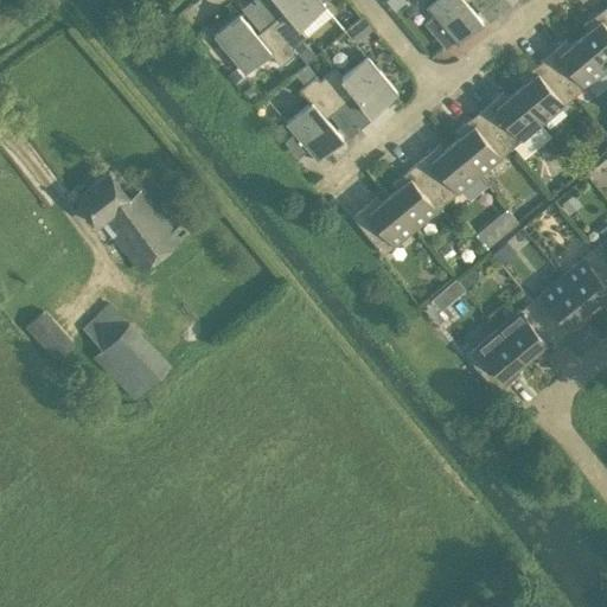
[(276,0),(285,10),(269,21),(294,52),(295,52),(292,46),(307,34),(300,26),(325,5),(319,0),(276,0)]
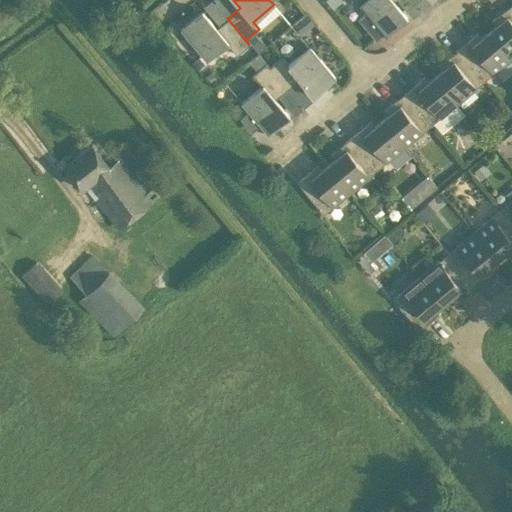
[(331,11),(341,3),(338,0),(323,0),(322,1),(331,11)]
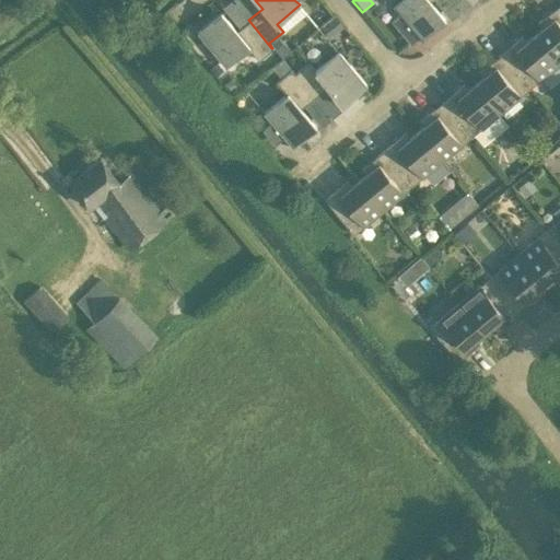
[(429,1),(430,0),(398,0),(392,6),(400,16),(394,22),(405,35),(411,30),(420,41),(444,20),(429,1)]
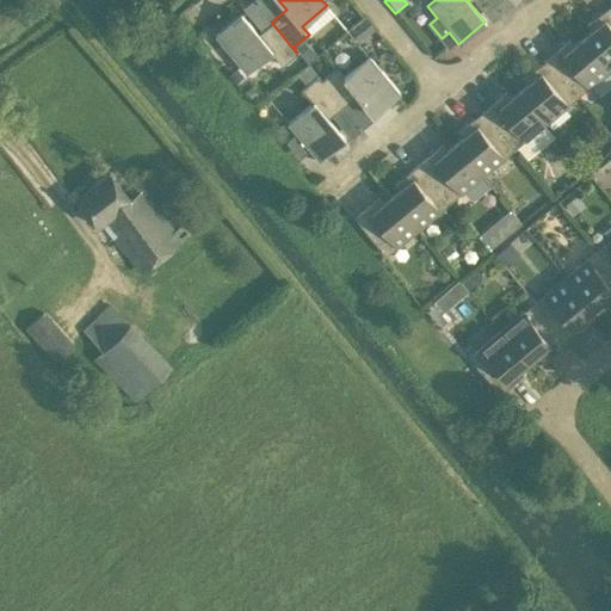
[(592,30),(580,38),(608,72),(610,68),(610,10),(608,7),(592,20),(592,22),(592,30)]
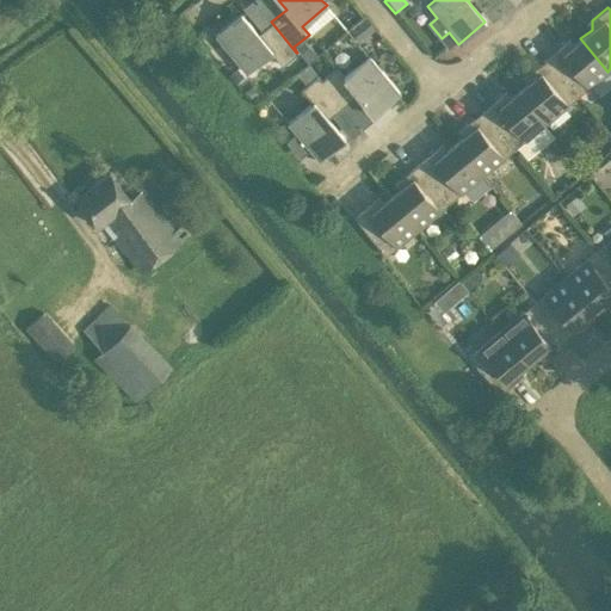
[(281,66),(296,53),(271,22),(257,35),(240,14),(214,36),(245,73),(270,53),(281,66)]
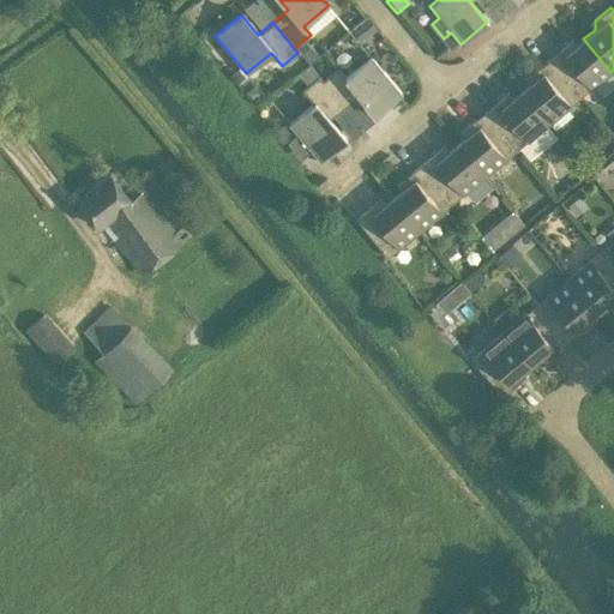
[(366,18),(351,30),(360,40),(374,28),(366,18)]
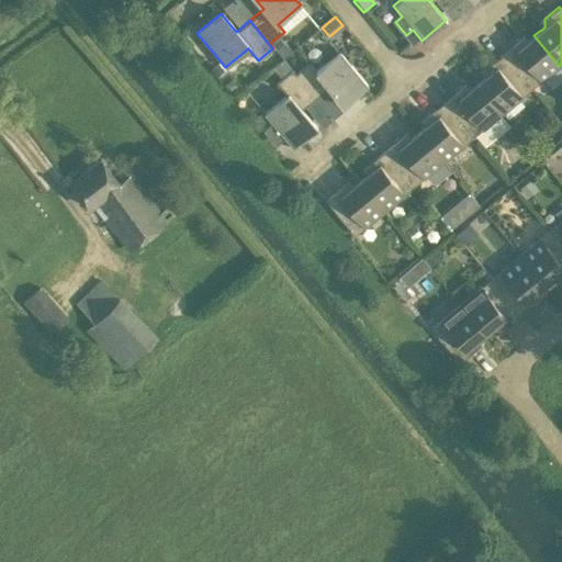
[(529,90),(559,66),(534,35),(527,42),(520,41),(519,40),(501,55),(529,90)]
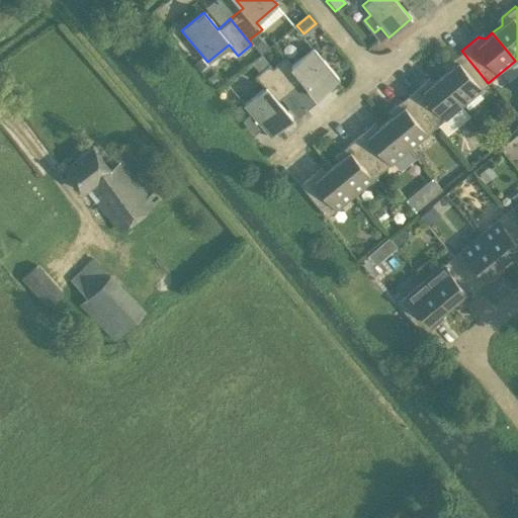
[(269,49),(261,38),(253,45),(261,55),(269,49)]
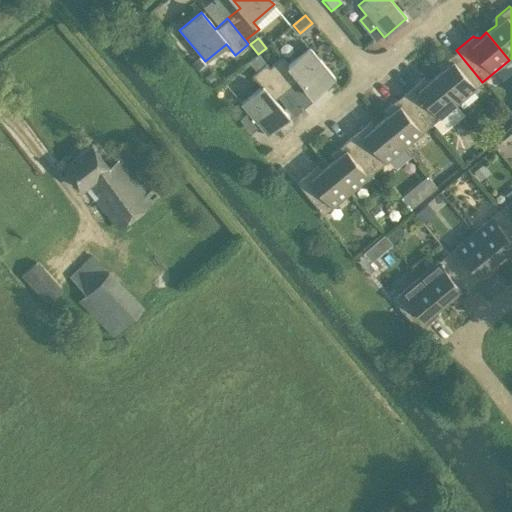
[(278,52),(264,64),(286,89),(298,79),(312,96),(334,78),(308,46),(287,64),(278,52)]
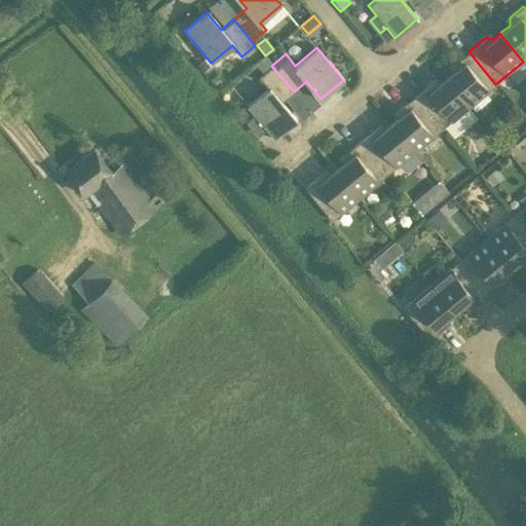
[(467,107),(495,84),(468,51),(454,64),(455,65),(454,71),(445,79),(467,107)]
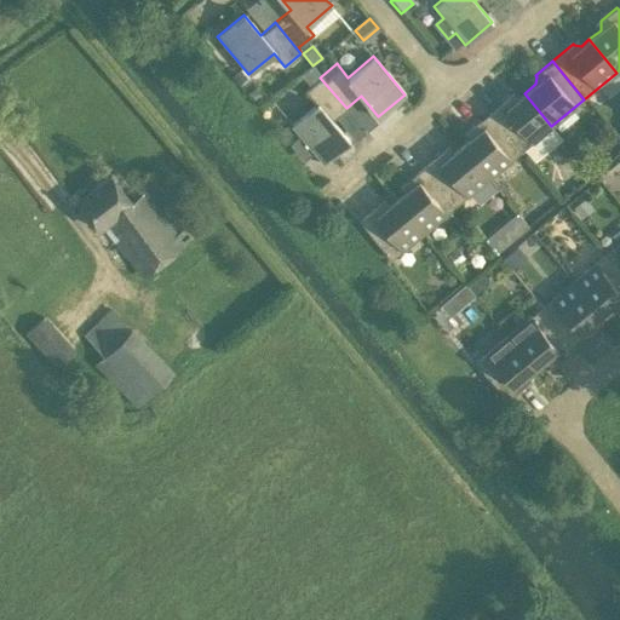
[(332,120),(346,108),(320,78),(313,68),(302,76),(310,86),(304,90),(316,104),(291,125),(300,136),(292,143),(305,158),(313,151),(322,162),(349,141),(332,120)]
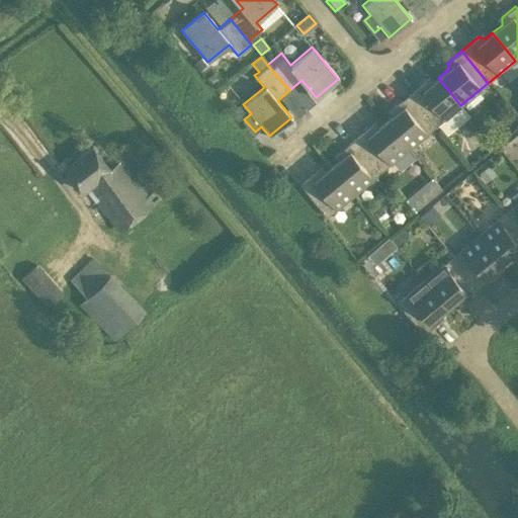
[(204,66),(199,60),(193,64),(198,71),(204,66)]
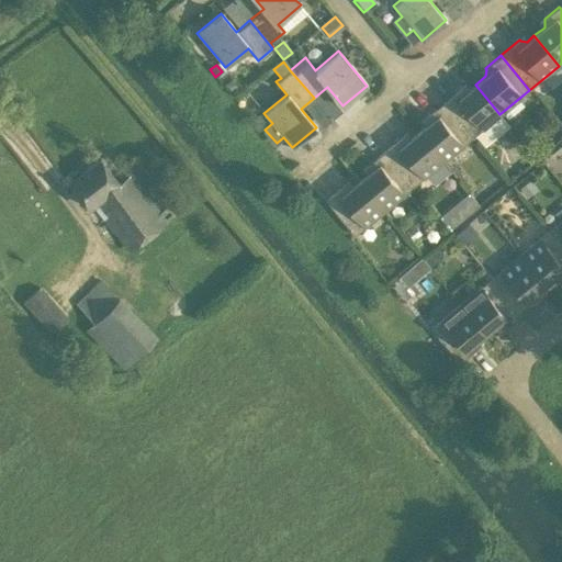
[(470,138),(499,114),(475,85),(469,90),(461,89),(460,88),(441,103),(470,138)]
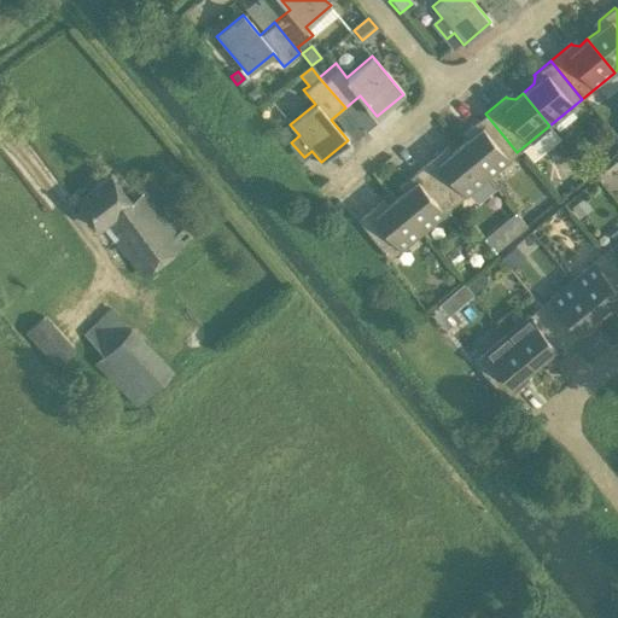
[(485,179),(517,152),(485,114),(468,128),(470,129),(468,136),(458,146),(485,179)]
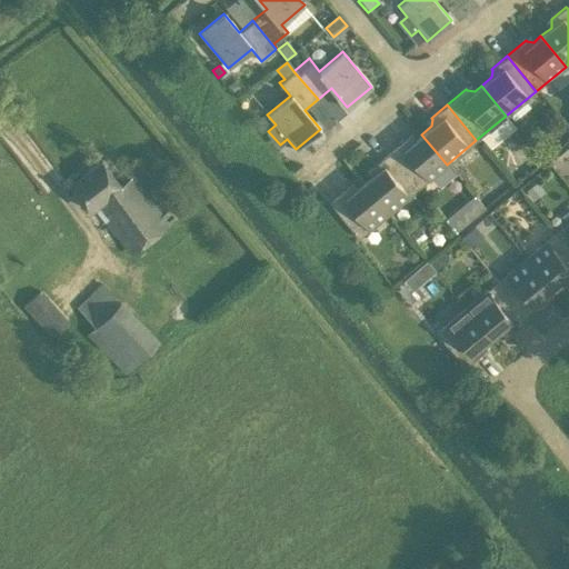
[(417,190),(447,165),(421,135),(415,140),(407,140),(407,139),(387,155),(417,190)]
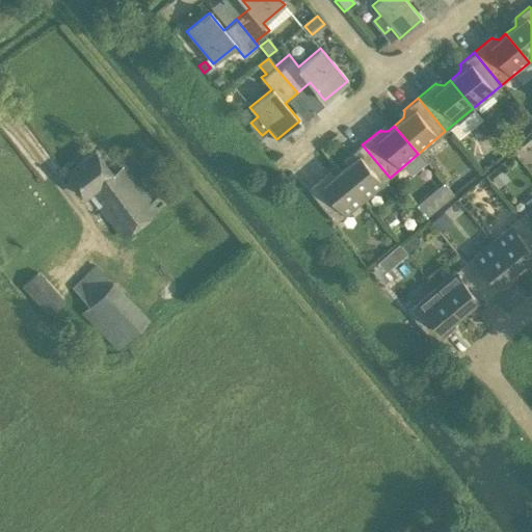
[(362,201),(390,178),(362,144),(348,156),(348,157),(348,164),(338,173),(362,201)]
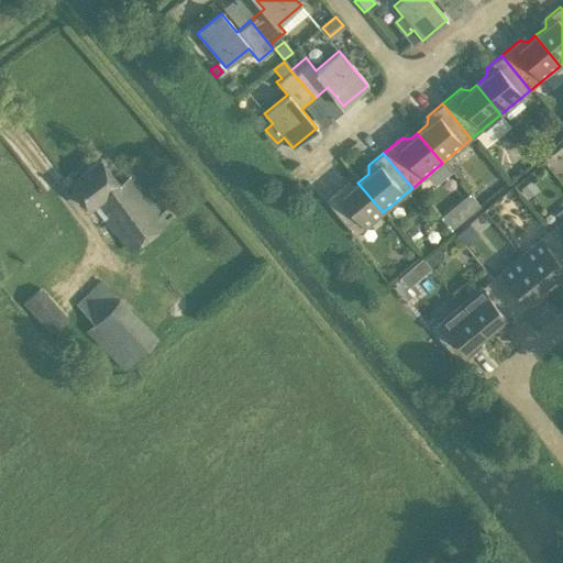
[(174,217),(167,208),(161,212),(146,192),(155,185),(143,168),(142,169),(141,168),(119,185),(99,159),(69,183),(89,210),(94,207),(129,252),(174,217)]
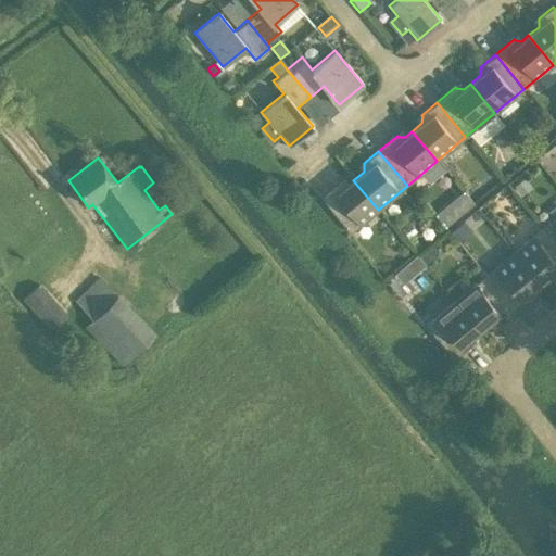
[(525,178),(515,186),(519,191),(529,184),(525,178)]
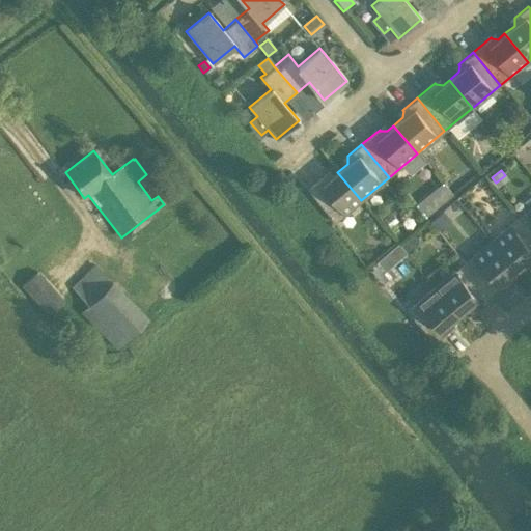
[(333,223),(361,200),(337,172),(331,177),(325,176),(324,175),(305,190),(333,223)]
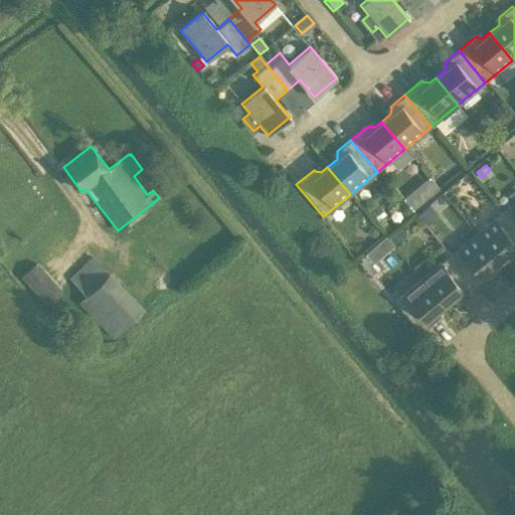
[(411,192),(401,199),(411,211),(420,203),(411,192)]
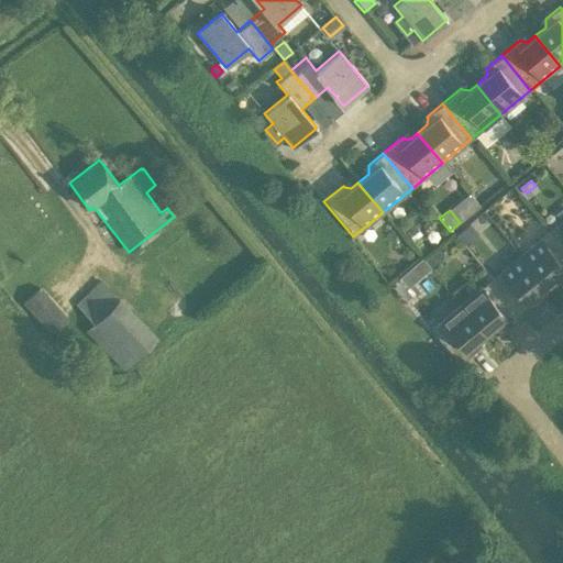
[(562,219),(550,230),(562,245),(562,219)]
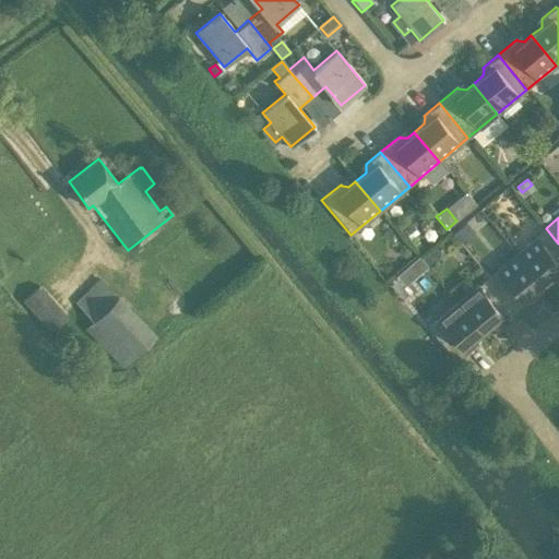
[(558,244),(546,228),(516,252),(540,283),(549,275),(557,276),(557,277),(558,275),(558,244)]
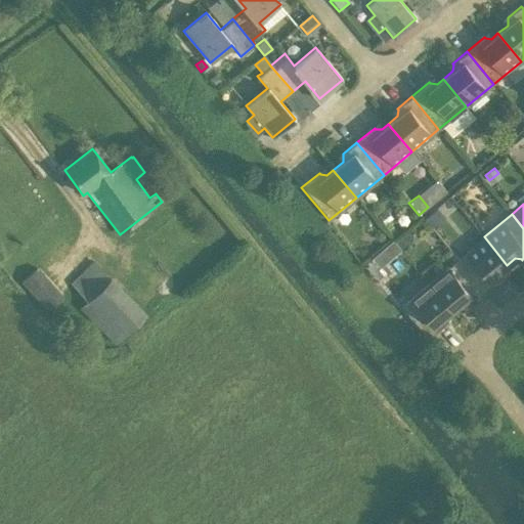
[(499,271),(507,265),(484,236),(456,259),(483,292),(499,278),(498,277),(499,271)]
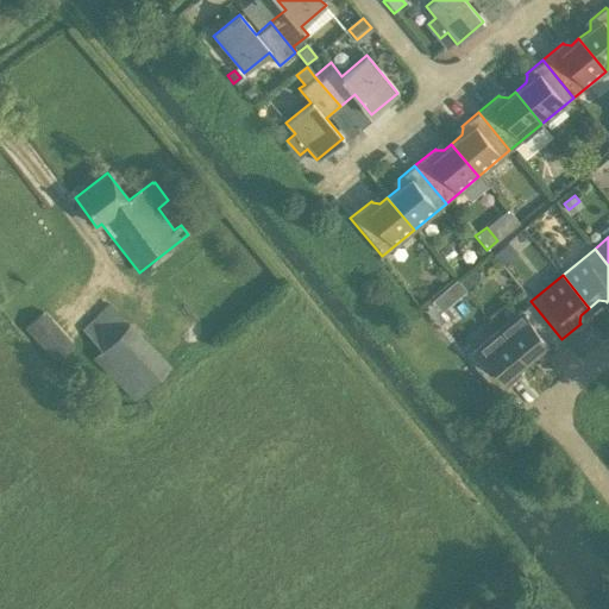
[(466,289),(457,278),(446,287),(456,297),(466,289)]
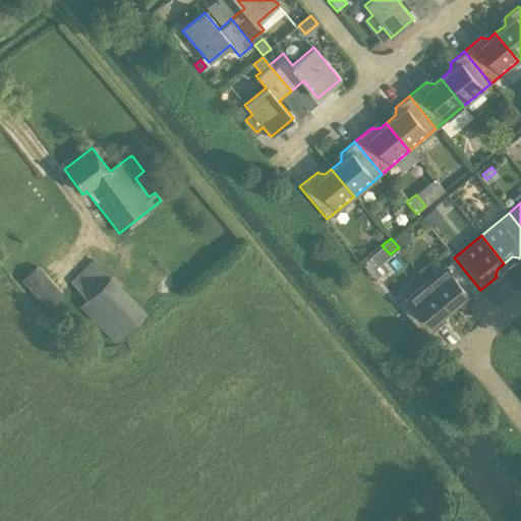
[(465,303),(480,290),(454,257),(426,281),(450,308),(457,301),(464,302),(465,303)]
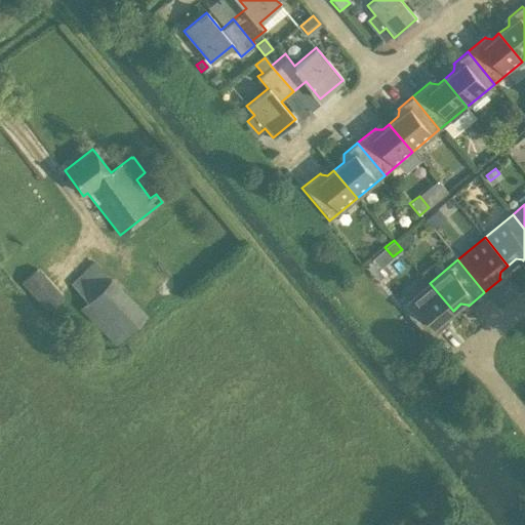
[(111,278),(94,260),(71,283),(87,300),(79,309),(115,345),(147,313),(112,277),(111,278)]
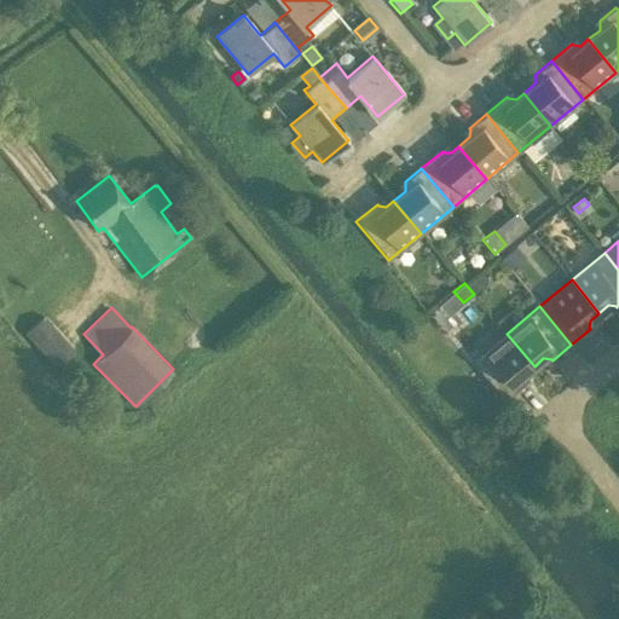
[(56,368),(75,350),(45,316),(25,333),(56,368)]
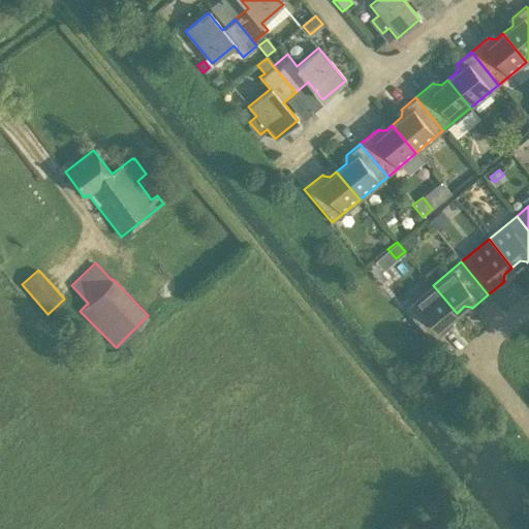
[(448,319),(457,313),(433,285),(405,308),(432,341),(448,328),(447,327),(448,319)]
